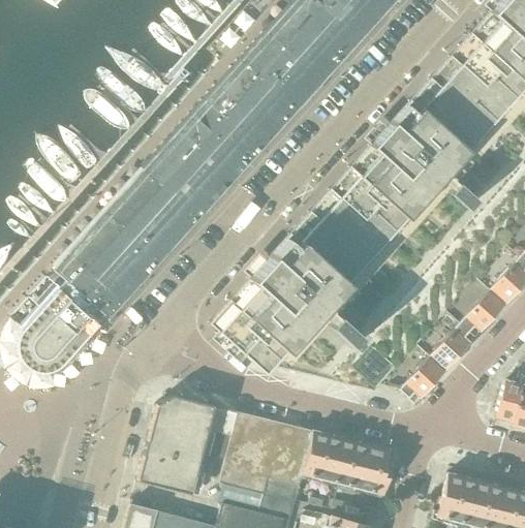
[(500,0),(275,250),(211,321),(225,335),(249,356),(248,358),(253,362),(254,361),(342,382),(354,368),(376,386),(378,383),(398,389),(406,396),(423,395),(524,281),(524,0),(500,0)]
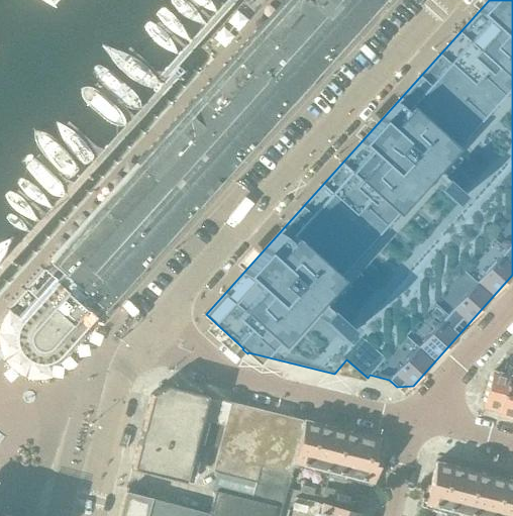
[(367,26),(335,0),(325,0),(306,21),(341,54),(367,26)]
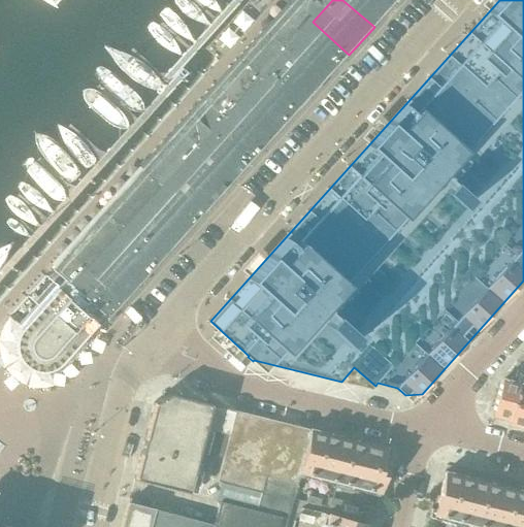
[(342,0),(374,27),(397,0),(342,0)]
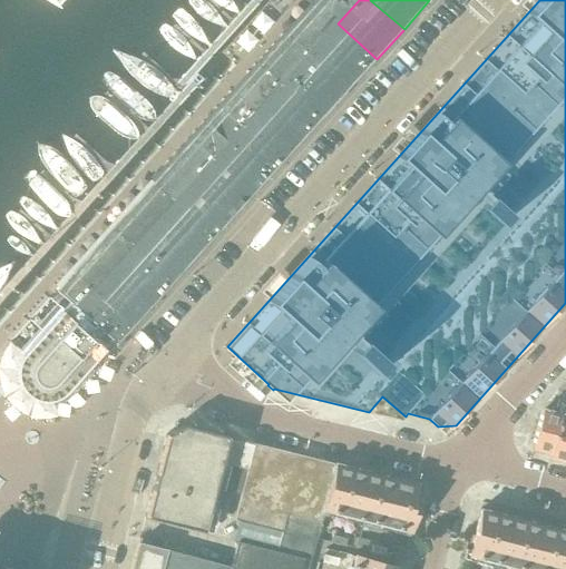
[(226,225),(293,151),(264,125),(243,107),(162,197),(191,223),(205,206),(226,225)]
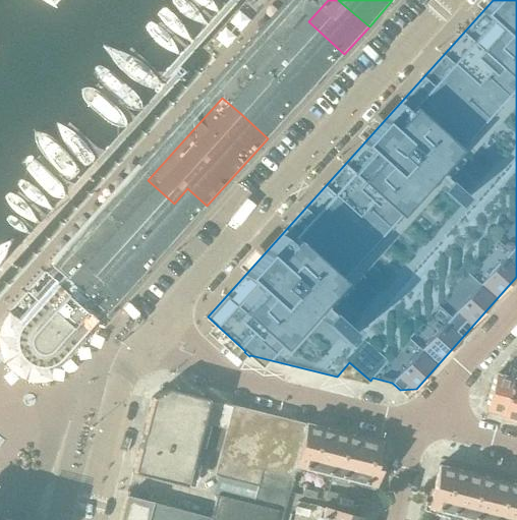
[(179,237),(207,206),(187,188),(174,204),(148,180),(130,199),(176,241),(179,237)]
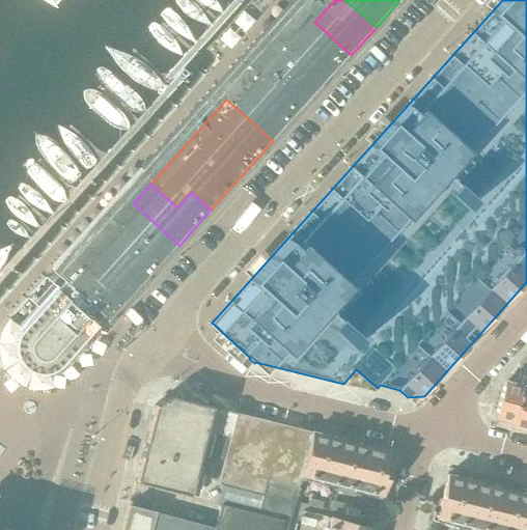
[(149,279),(179,246),(133,203),(101,239),(146,281),(148,279),(149,279)]
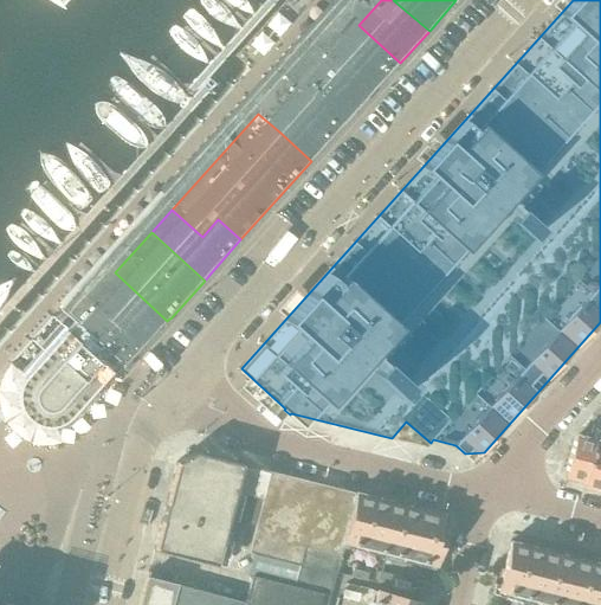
[(167,321),(115,272),(105,283),(85,306),(139,353),(167,321)]
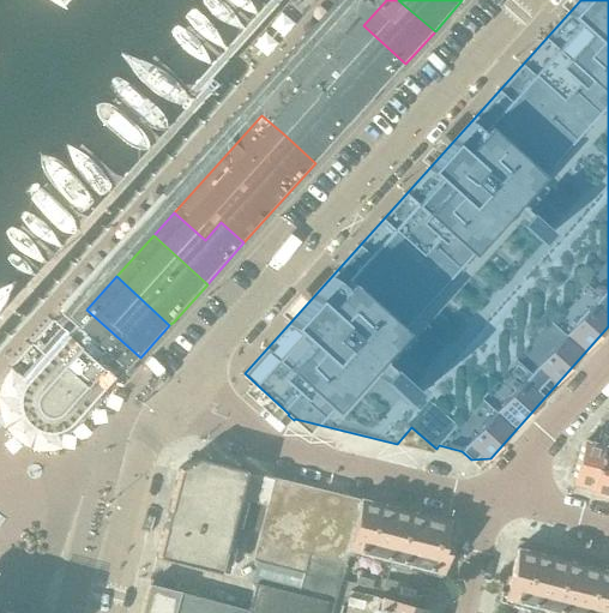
[(128,371),(140,358),(86,310),(76,322),(78,324),(125,367),(128,371)]
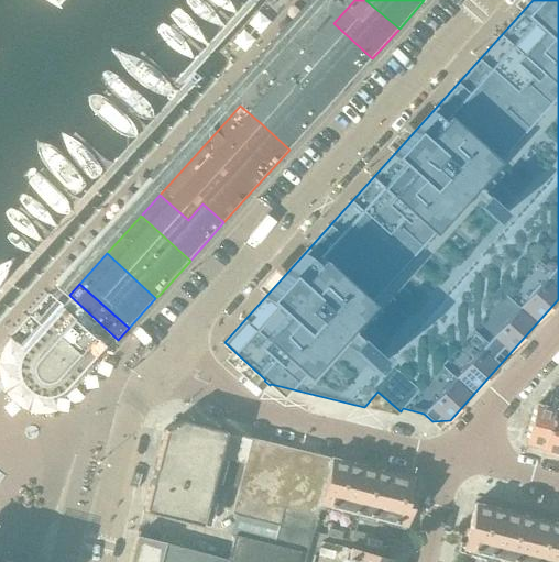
[(12,361),(12,373),(12,377),(13,376),(18,375),(20,374),(28,372),(29,373),(30,376),(31,378),(32,381),(34,384),(40,387),(46,388),(52,388),(58,386),(61,384),(63,382),(84,359),(90,364),(114,337),(72,297),(51,322),(45,317),(19,346),(13,356),(12,361)]
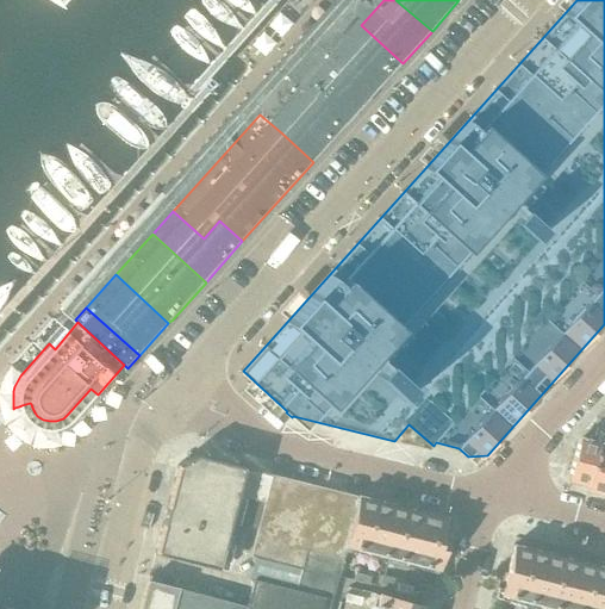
[(30,403),(22,405),(24,412),(25,415),(30,420),(36,424),(43,427),(49,428),(57,427),(64,424),(73,420),(98,395),(91,389),(68,414),(66,416),(63,418),(56,421),(50,421),(43,420),(37,416),(35,412),(33,410),(32,408),(31,404),(30,403)]
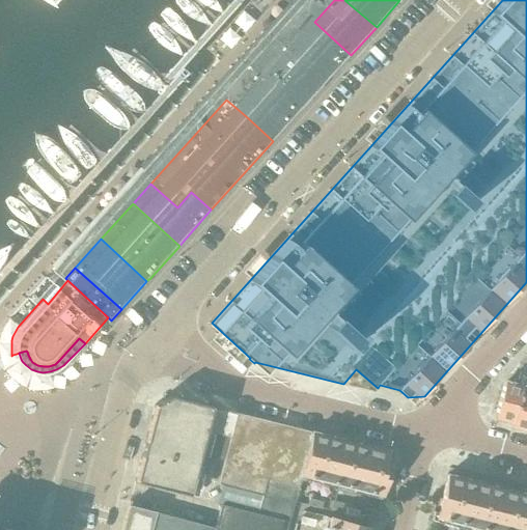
[(526,382),(525,386),(508,383),(498,418),(515,422),(514,426),(526,429),(526,382)]
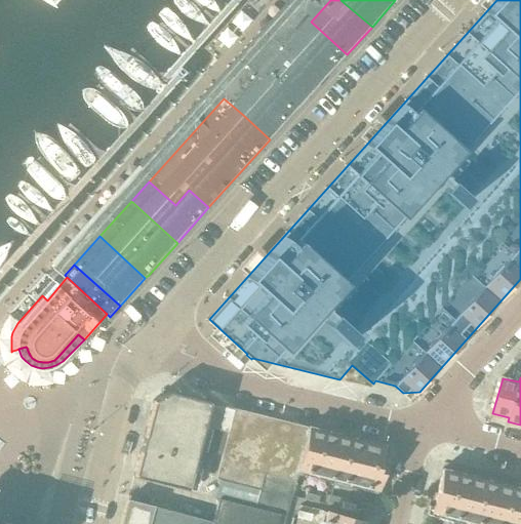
[(226,455),(238,408),(171,392),(157,401),(137,476),(191,490),(201,449),(226,455)]
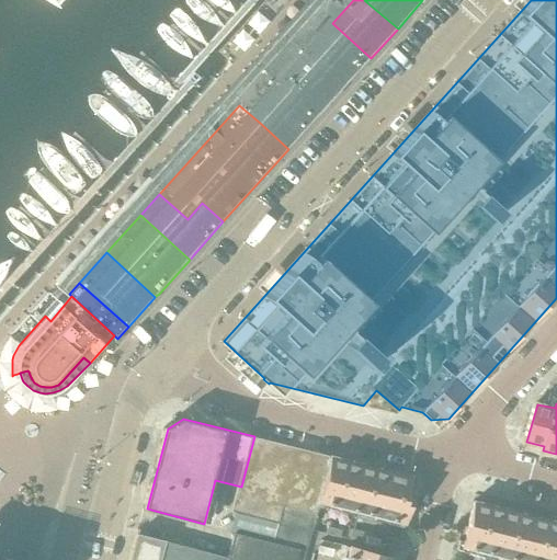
[(322,502),(333,457),(254,436),(241,487),(235,511),(238,512),(234,532),(237,533),(237,535),(275,545),(281,523),(285,506),(320,515),(322,502)]
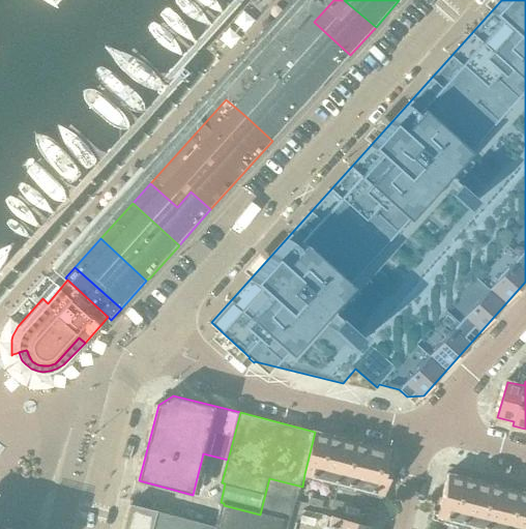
[(315,432),(304,474),(385,494),(393,460),(388,459),(389,453),(383,452),(384,449),(315,432)]
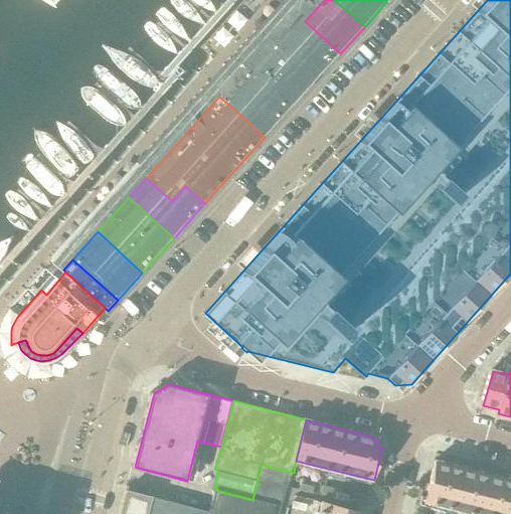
[(470,513),(475,513),(478,513),(489,474),(438,461),(434,478),(429,497),(423,496),(421,505),(426,506),(427,502),(434,504),(433,508),(456,513),(470,513)]
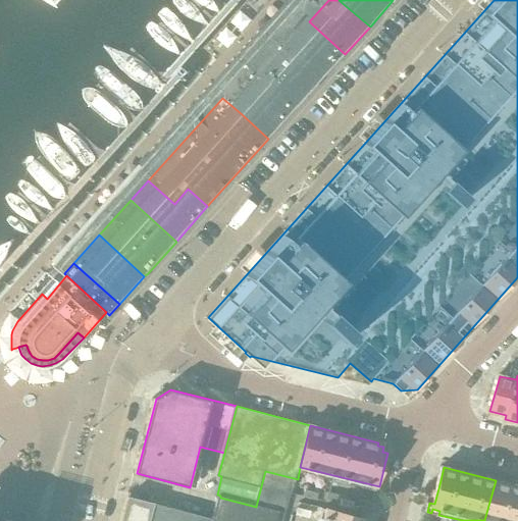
[(287,520),(294,493),(298,479),(265,471),(261,486),(256,507),(220,498),(214,520),(208,518),(187,512),(131,498),(123,520),(287,520)]
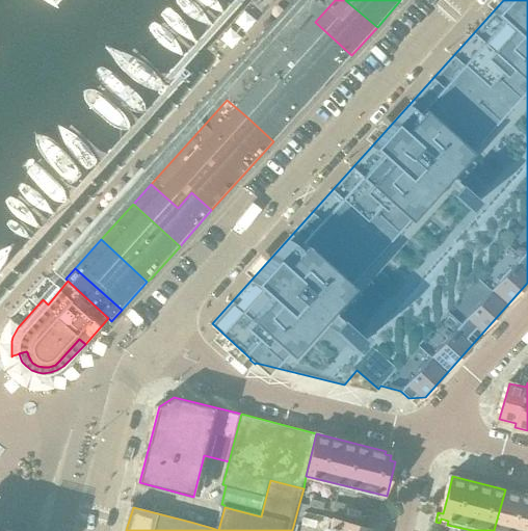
[(527,495),(505,489),(494,530),(527,530),(527,495)]
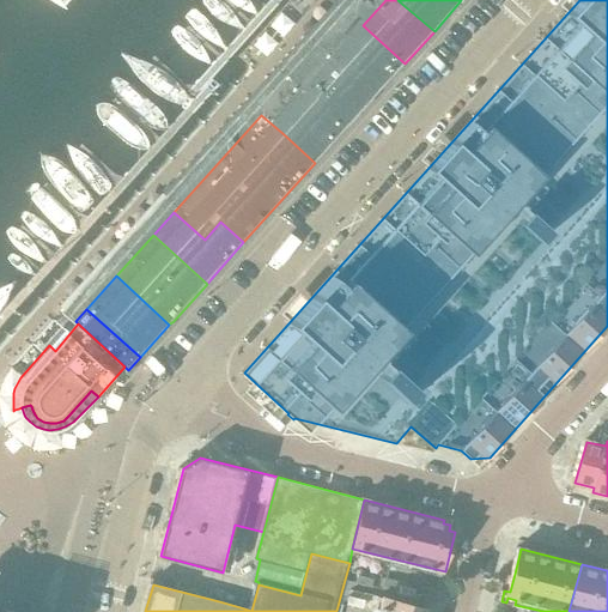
[(375,588),(377,579),(360,575),(359,585),(375,588)]
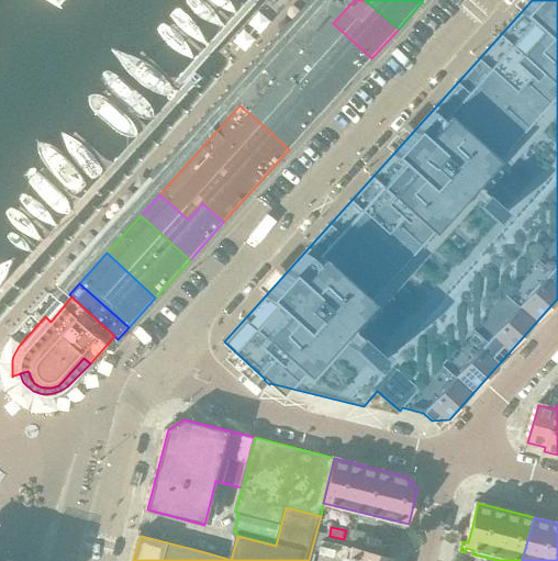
[(382,549),(384,541),(370,537),(368,545),(382,549)]
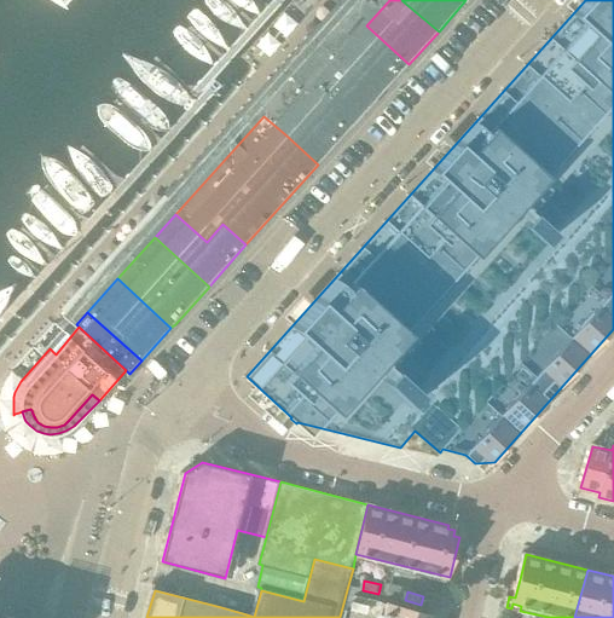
[(438,617),(439,617),(434,616),(358,596),(354,611),(371,616),(371,613),(383,617),(382,617),(438,617)]
